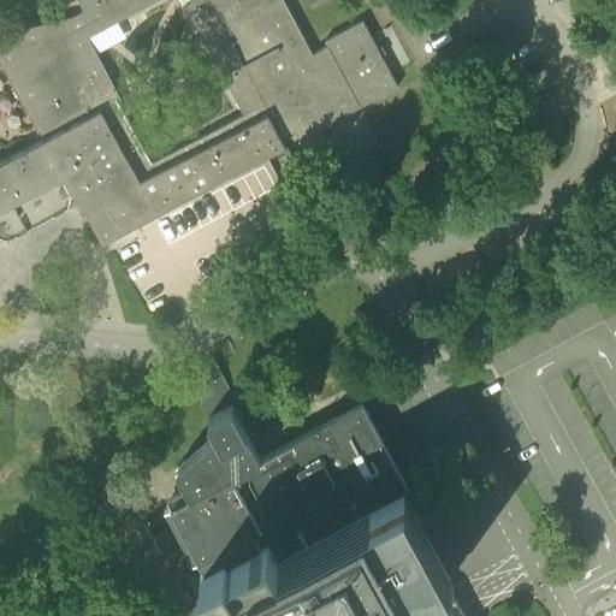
[(78,0),(83,10),(72,16),(0,33),(0,212),(64,178),(83,214),(86,213),(102,244),(288,144),(283,136),(297,129),(302,137),(361,106),(397,86),(362,18),(325,39),(327,45),(313,51),(284,0),(78,0)]
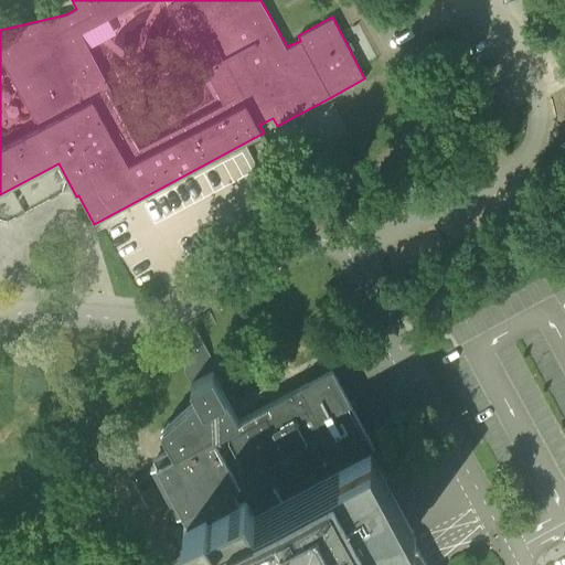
[(351,30),(368,60),(380,53),(362,23),(351,30)]
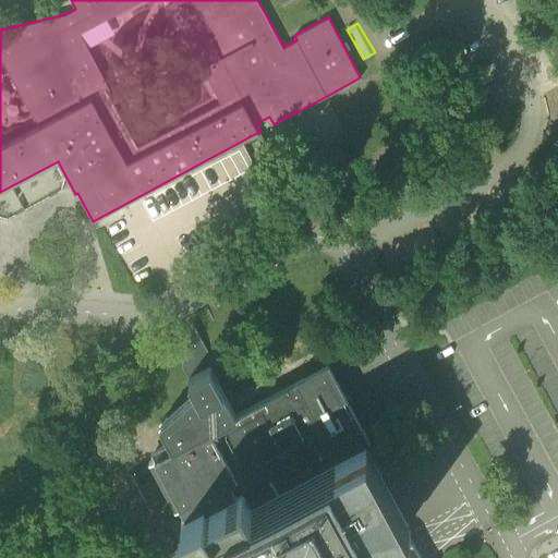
[(258,140),(254,143),(249,145),(253,154),(263,148),(259,143),(258,140)]
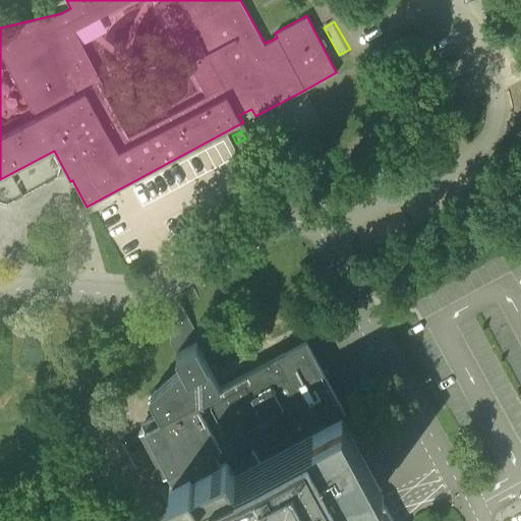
[(388,314),(379,296),(370,300),(381,317),(388,314)]
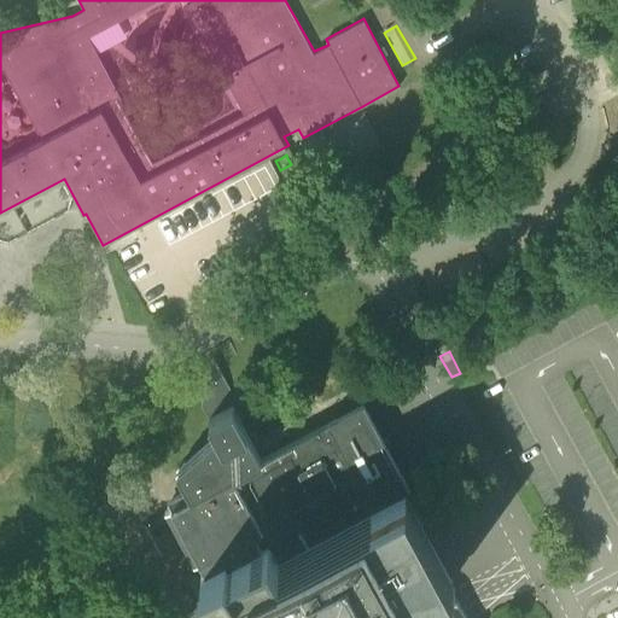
[(466,617),(449,584),(452,582),(402,490),(409,487),(365,404),(262,460),(249,436),(234,409),(239,407),(227,390),(202,404),(210,421),(217,435),(178,467),(188,488),(168,499),(172,505),(164,508),(174,526),(193,563),(200,559),(205,569),(202,571),(213,593),(198,601),(207,617),(466,617)]
